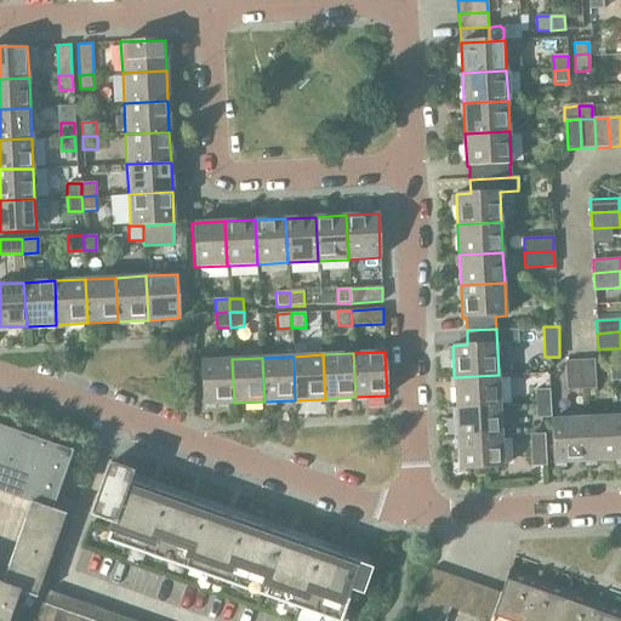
[(234,403),(232,359),(200,360),(203,405),(234,403)]
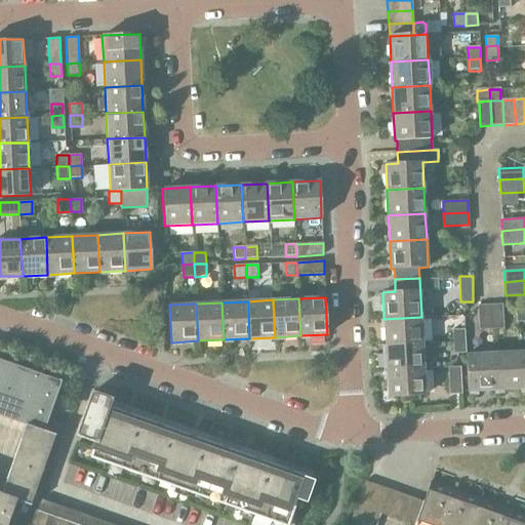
[(501,304),(489,305),(490,329),(502,329),(501,304)]
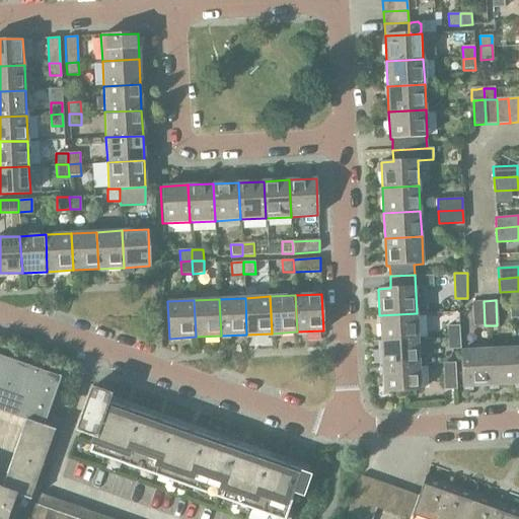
[(473,326),(485,325),(484,301),(471,302),(473,326)]
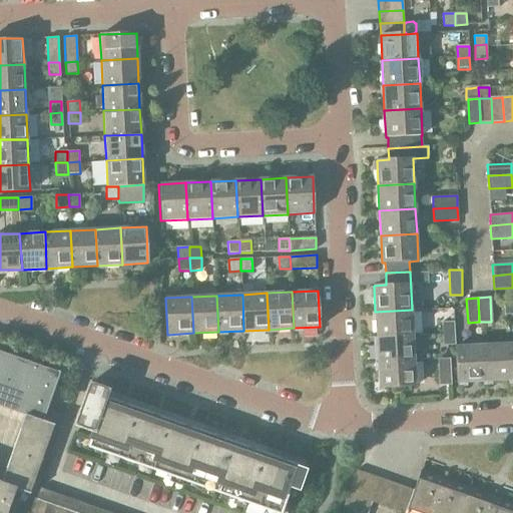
[(512,301),(504,302),(505,315),(512,314),(512,301)]
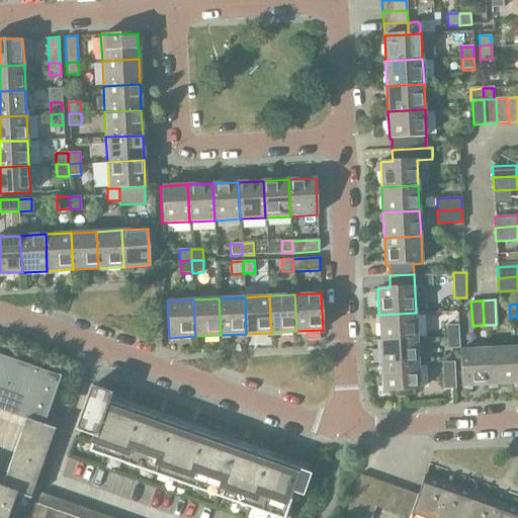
[(378,315),(380,340),(417,339),(416,313),(378,315)]
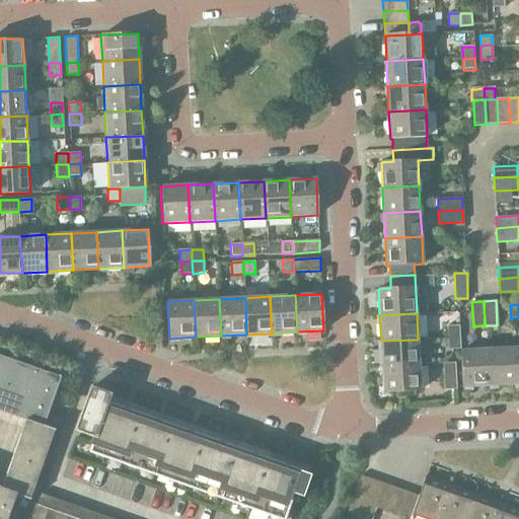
[(448,338),(459,338),(458,325),(447,326),(448,338)]
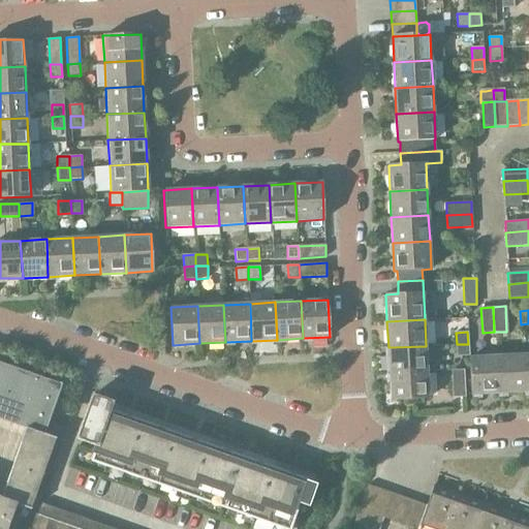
[(469,355),(468,344),(457,344),(458,356),(469,355)]
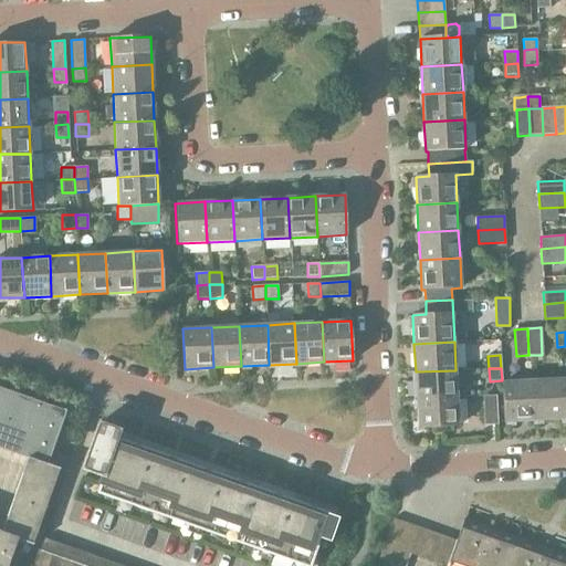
[(417,399),(457,397),(465,396),(464,369),(456,370),(416,371),(417,399)]
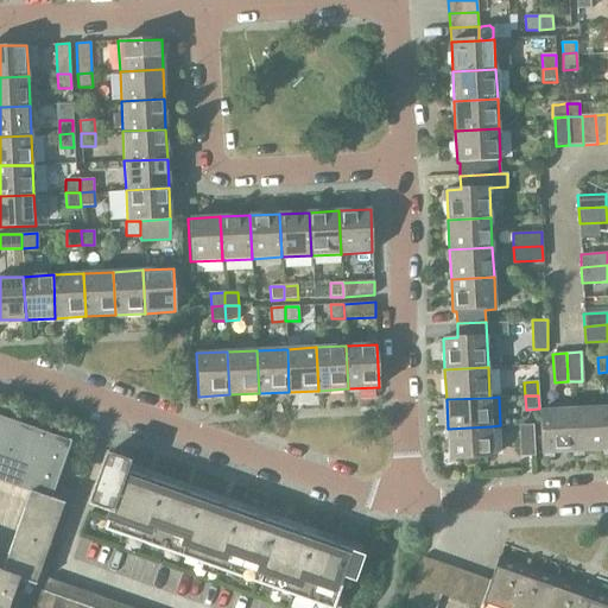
[(569,410),(571,453),(602,450),(600,407),(569,410)]
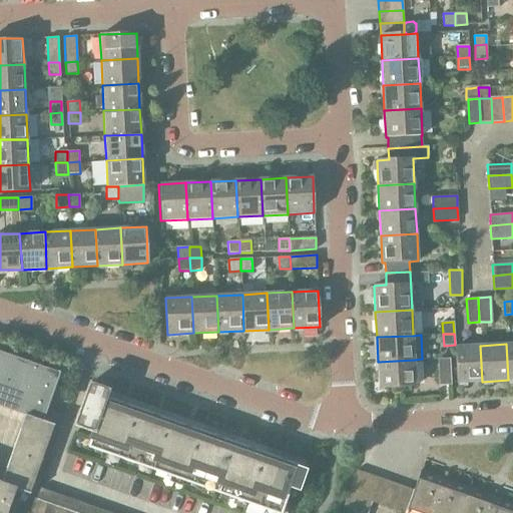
[(457,383),(458,383),(482,382),(480,346),(455,347),(457,383)]
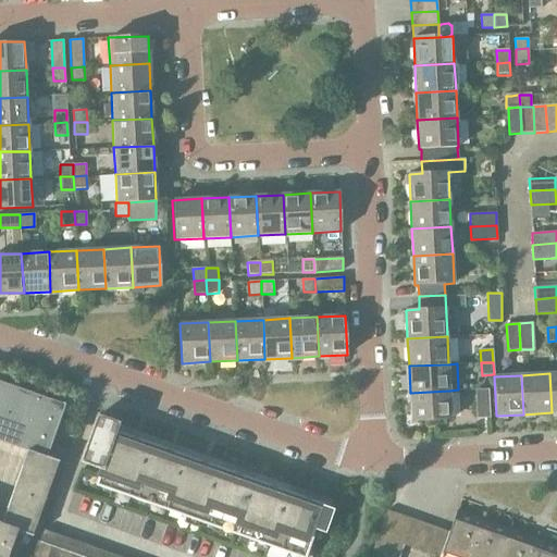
[(0,441),(27,452),(7,510),(1,524),(0,523),(0,556),(8,556),(17,532),(32,536),(59,461),(47,457),(65,404),(64,404),(0,381),(0,441)]
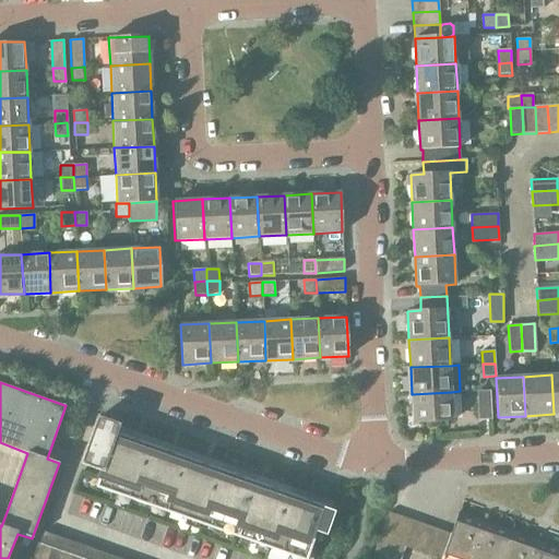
[(492,419),(490,391),(477,392),(479,419),(492,419)]
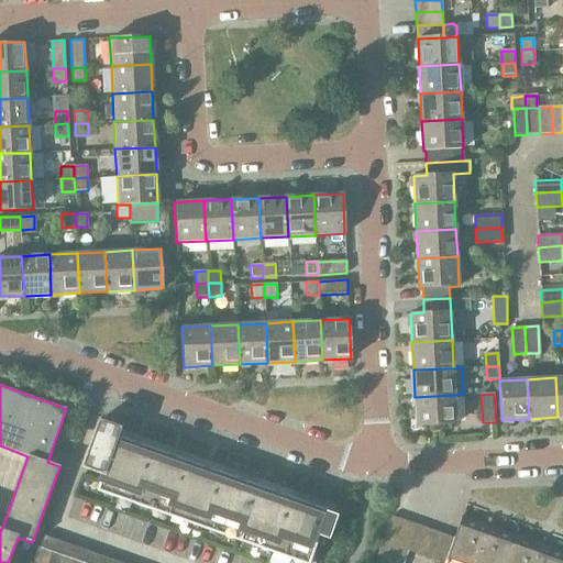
[(454,395),(415,397),(416,426),(456,423),(454,395)]
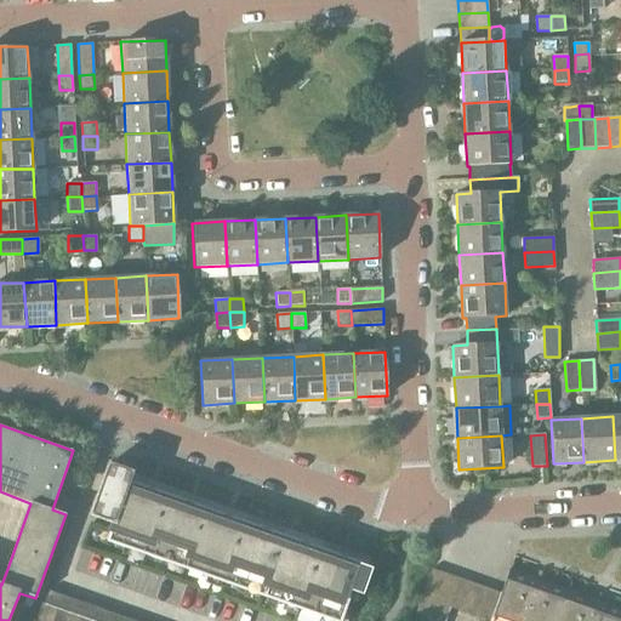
[(110,466),(112,465),(108,463),(89,516),(112,524),(104,541),(127,550),(131,542),(146,548),(143,554),(166,563),(169,557),(183,562),(181,569),(205,577),(208,570),(222,575),(220,582),(243,591),(245,584),(260,590),(257,597),(281,605),(284,598),(298,603),(296,610),(319,619),(322,611),(340,619),(349,593),(360,597),(369,570),(359,567),(359,564),(129,482),(132,472),(129,471),(127,472),(110,466)]
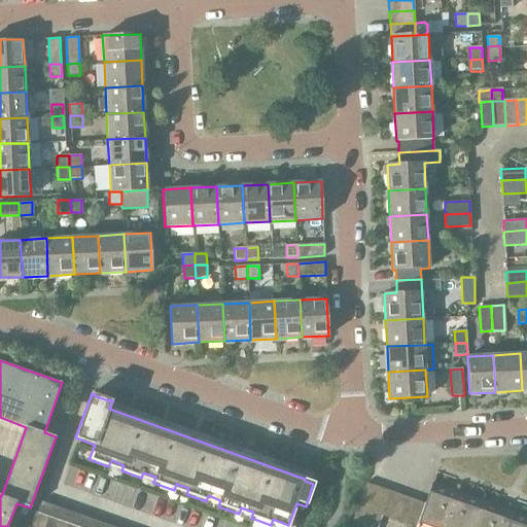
[(366,483),(357,506),(370,511),(378,487),(366,483)]
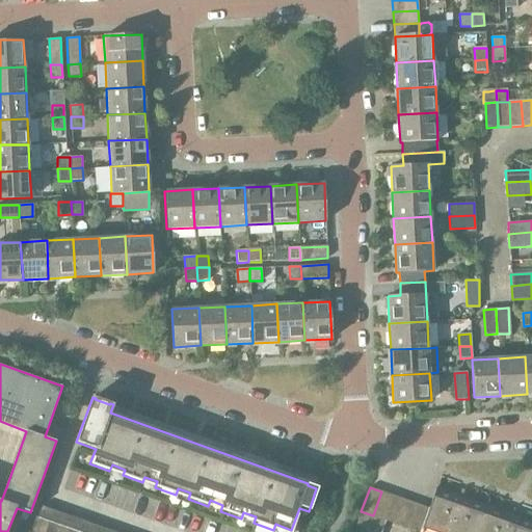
[(394,496),(381,491),(373,515),(384,520),(394,496)]
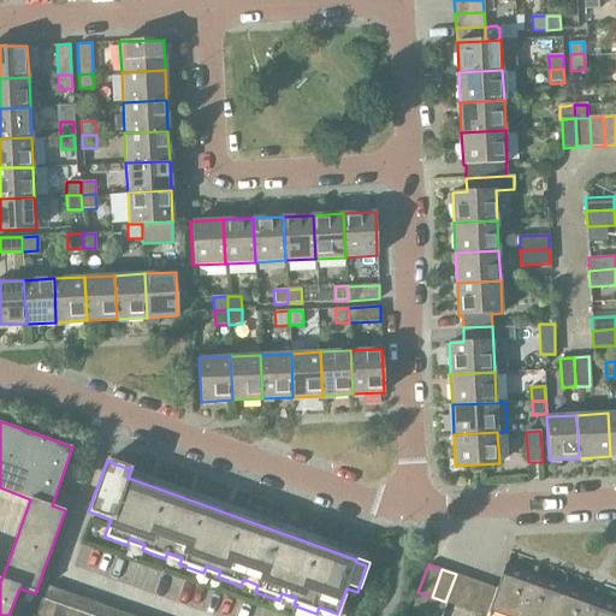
[(504,569),(497,588),(489,611),(502,615),(520,615),(533,580),(504,569)]
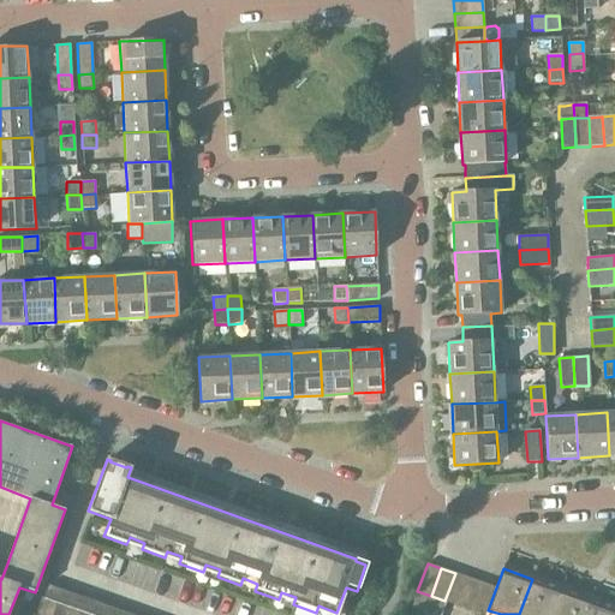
[(446,602),(459,607),(469,578),(455,573),(445,601),(446,602)]
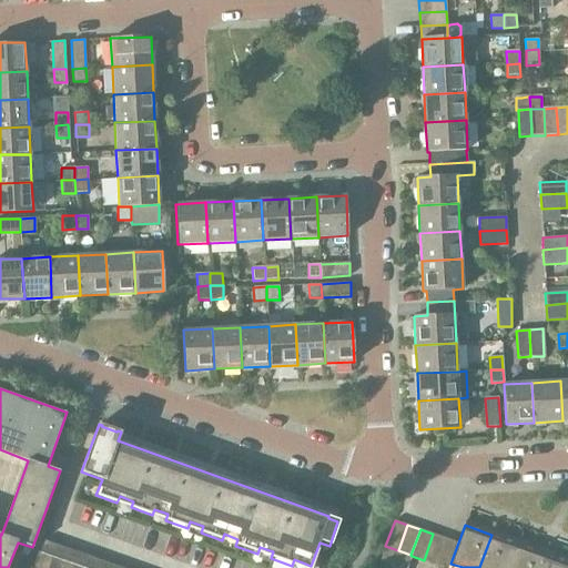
[(445,538),(433,534),(424,560),(436,565),(445,538)]
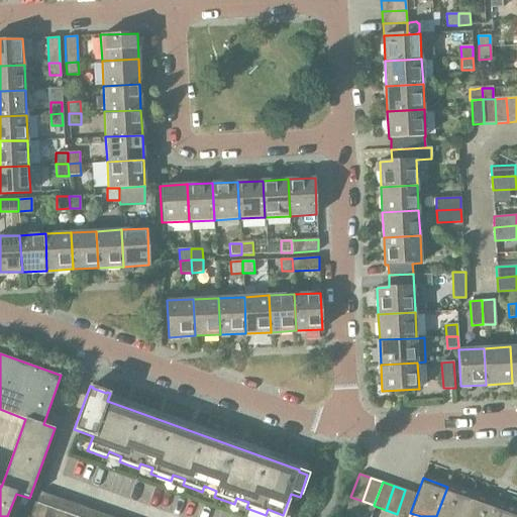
[(447,487),(436,516),(463,516),(472,495),(447,487)]
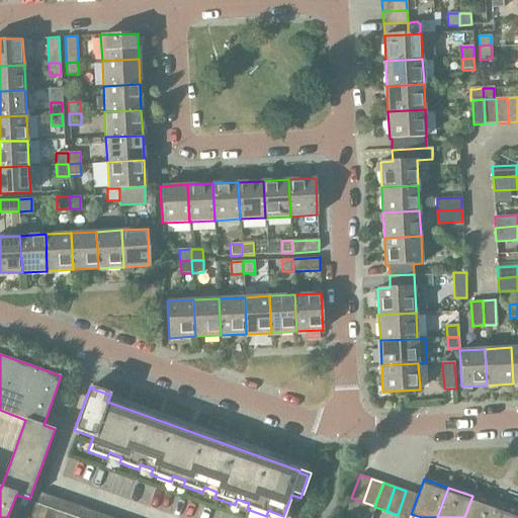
[(407,517),(409,517),(411,514),(418,495),(406,491),(398,515),(407,517)]
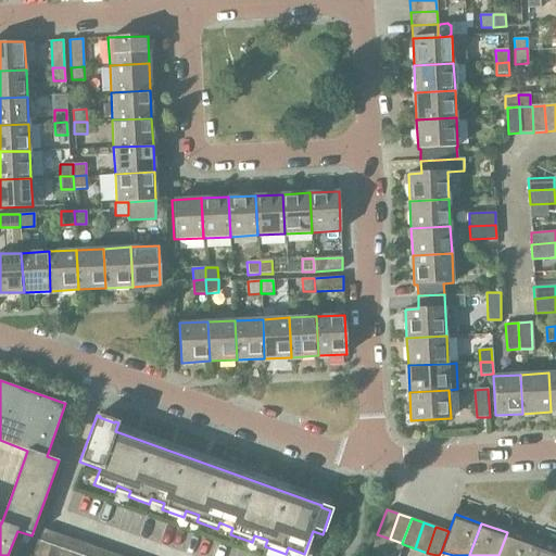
[(59,534),(43,529),(42,529),(39,541),(49,544),(54,546),(59,534)]
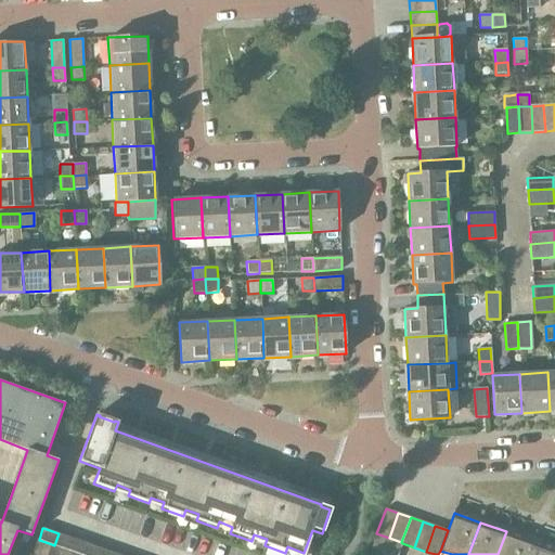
[(527,554),(532,541),(506,531),(498,554),(527,554)]
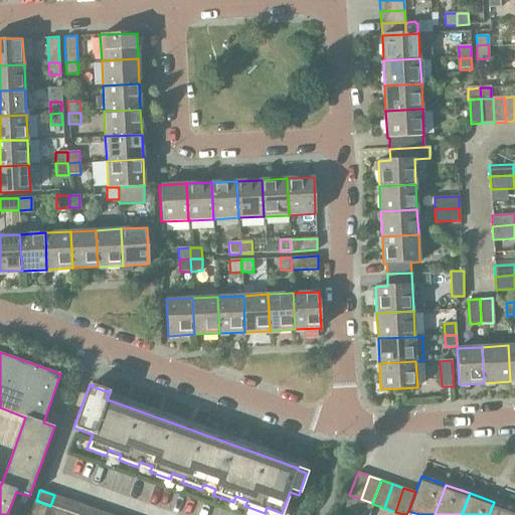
[(65,511),(69,500),(54,495),(50,506),(57,508),(65,511)]
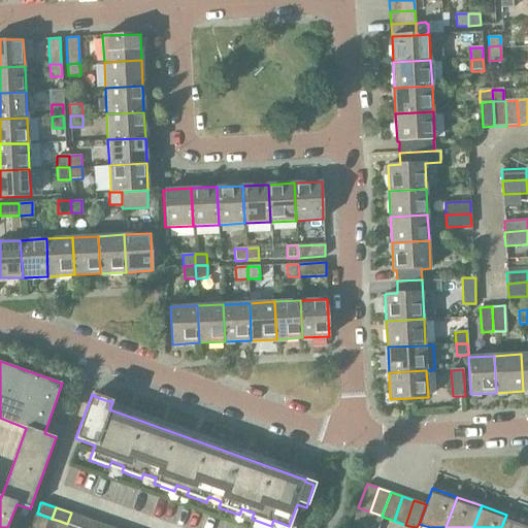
[(382,516),(370,512),(358,507),(354,520),(378,527),(383,517),(382,516)]
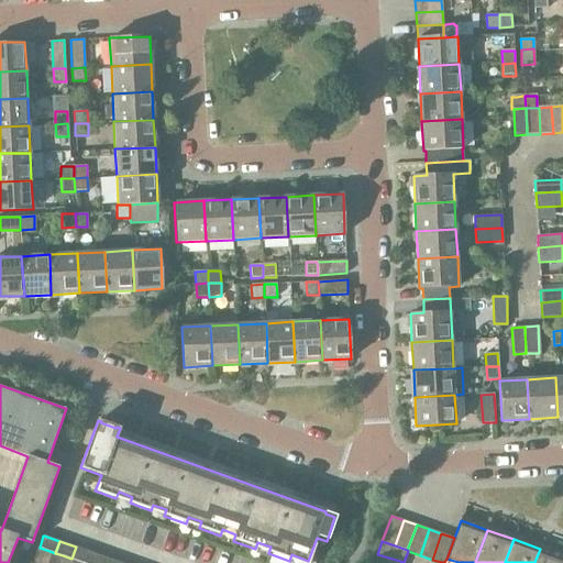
[(45,562),(50,551),(40,548),(37,547),(31,562),(45,562)]
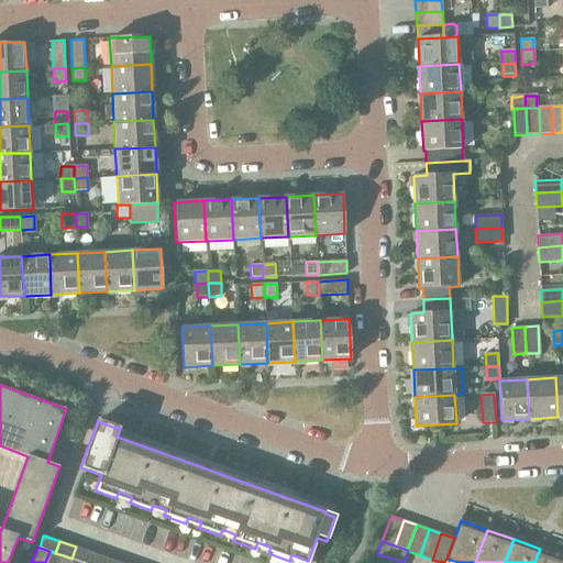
[(83,562),(87,562),(91,552),(76,547),(72,559),(75,560),(83,562)]
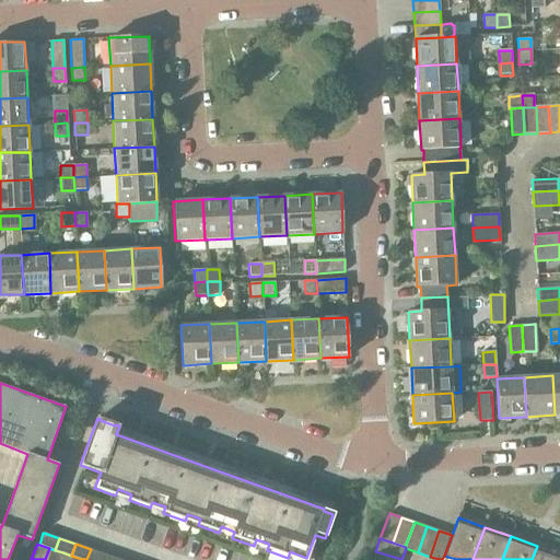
[(532,559),(559,559),(559,553),(537,546),(532,559)]
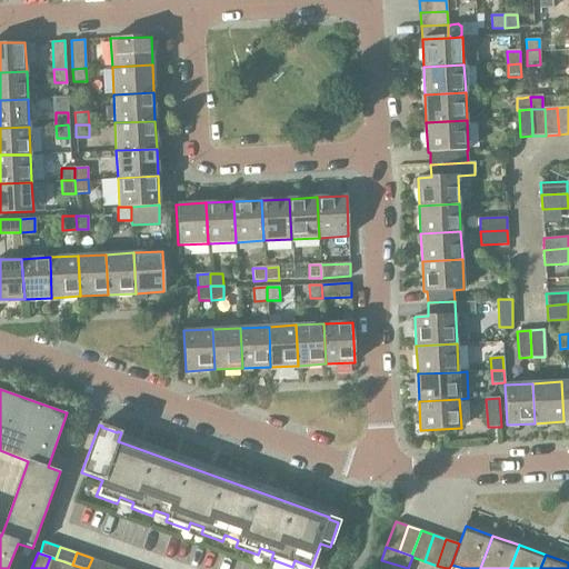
[(56,559),(50,557),(46,568),(60,568),(63,561),(56,559)]
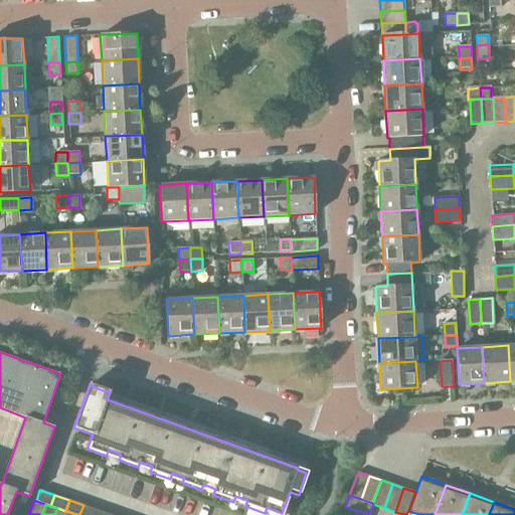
[(83,505),(79,514),(96,514),(98,510),(83,505)]
